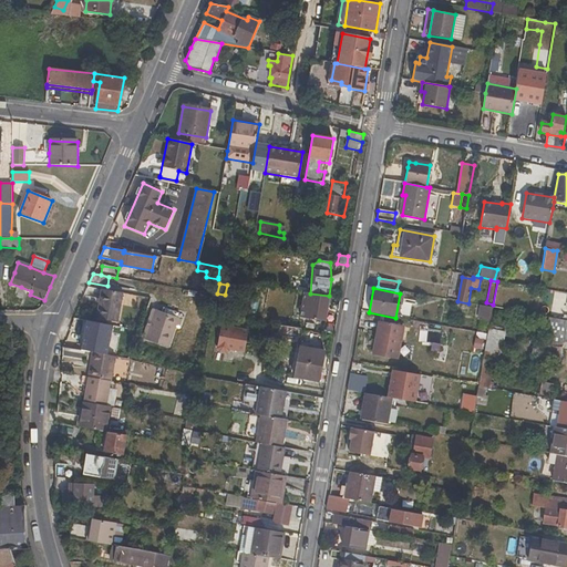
[(123,294),(102,289),(96,319),(119,322),(123,294)]
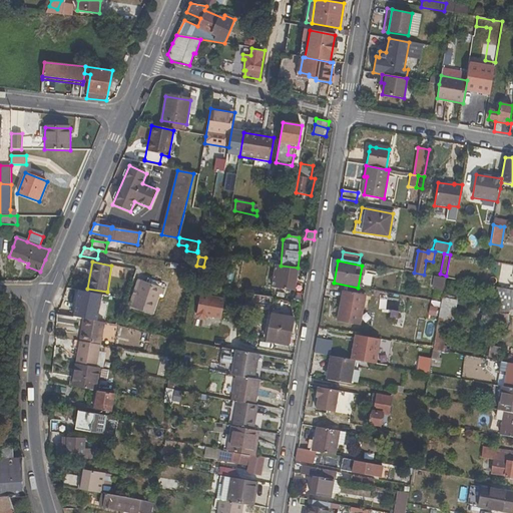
[(281,266),(276,265),(272,288),(295,292),(299,269),(298,268),(281,266)]
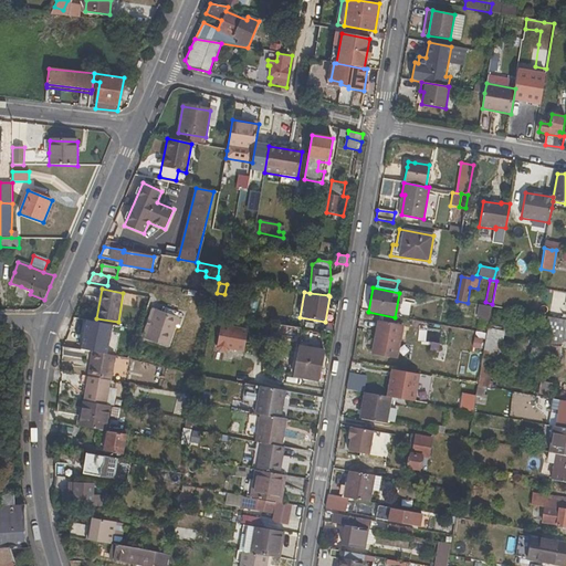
[(401,301),(399,312),(407,314),(410,303),(401,301)]
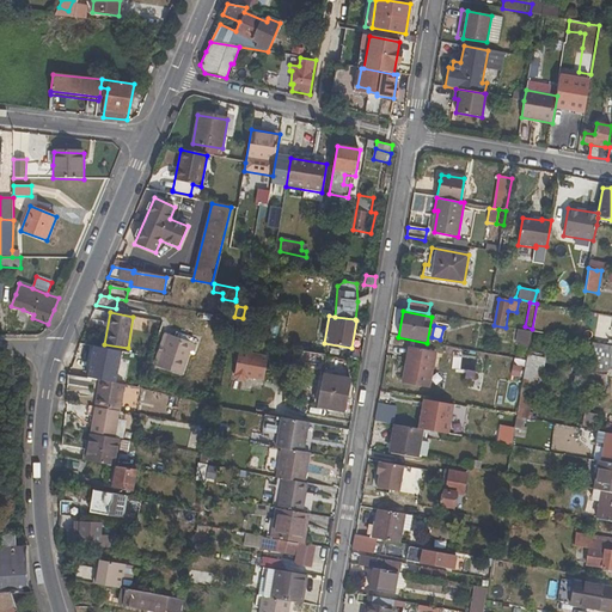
[(532,332),(518,330),(515,342),(530,346),(532,332)]
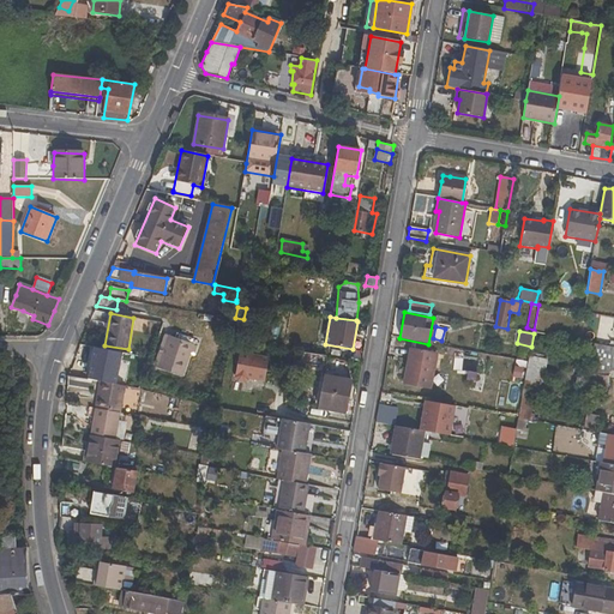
[(184,375),(193,345),(166,336),(156,366),(184,375)]
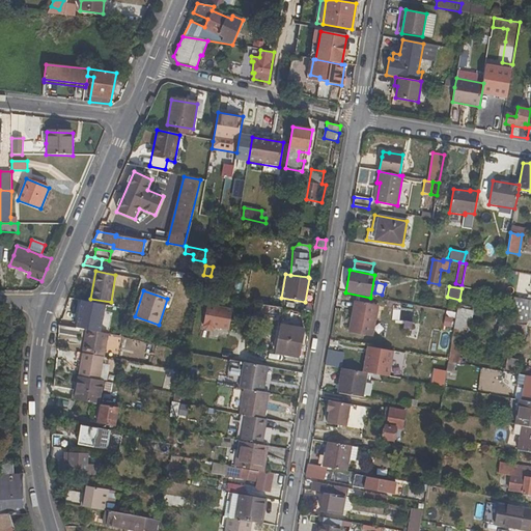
[(522,325),(523,320),(530,320),(530,300),(514,298),(510,324),(522,325)]
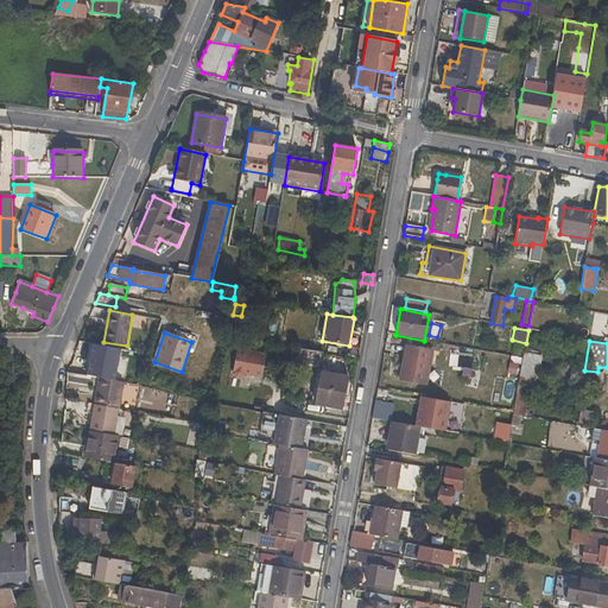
[(70,367),(69,373),(81,375),(93,349),(78,344),(70,367)]
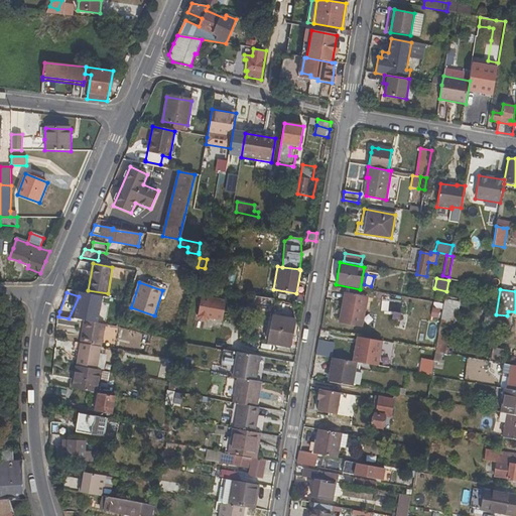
[(104,320),(106,294),(80,292),(79,318),(104,320)]
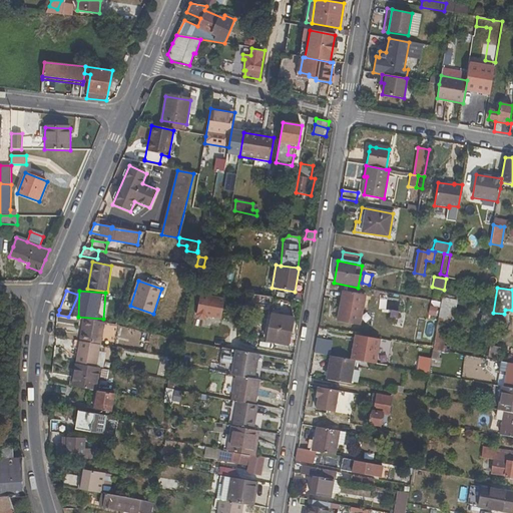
[(360,324),(365,297),(343,293),(338,320),(360,324)]
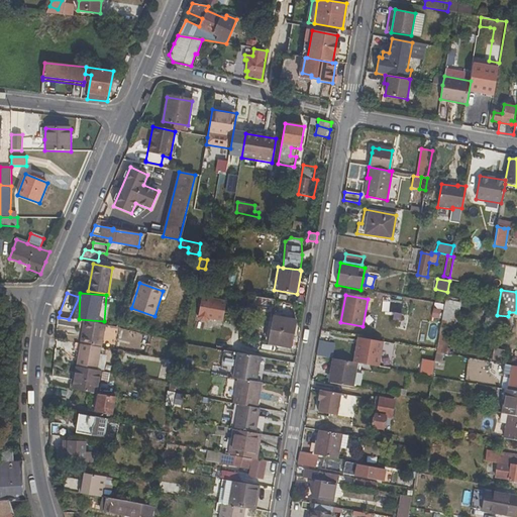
[(202,297),(198,318),(200,321),(207,322),(209,320),(210,317),(215,318),(215,319),(223,321),(226,301),(202,297)]
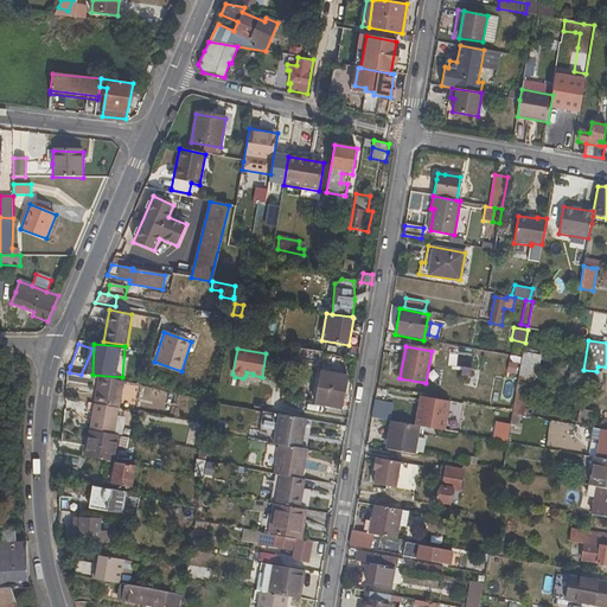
[(534,390),(535,379),(537,379),(542,356),(523,352),(522,357),(517,387),(530,389),(534,390)]
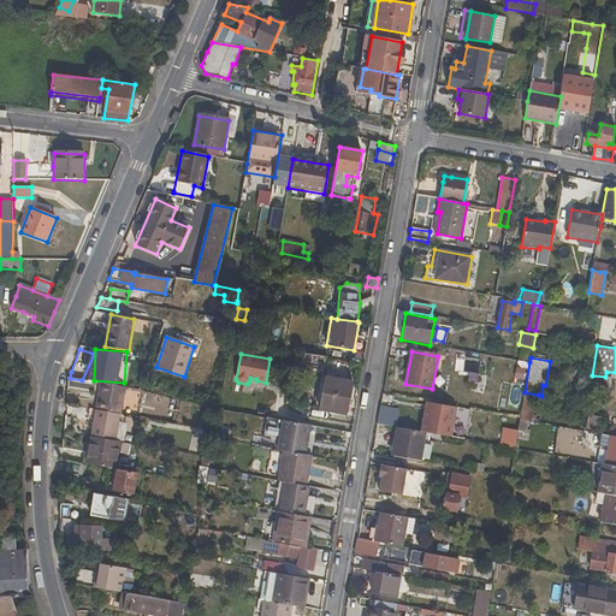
[(513,378),(522,379),(523,369),(514,368),(513,378)]
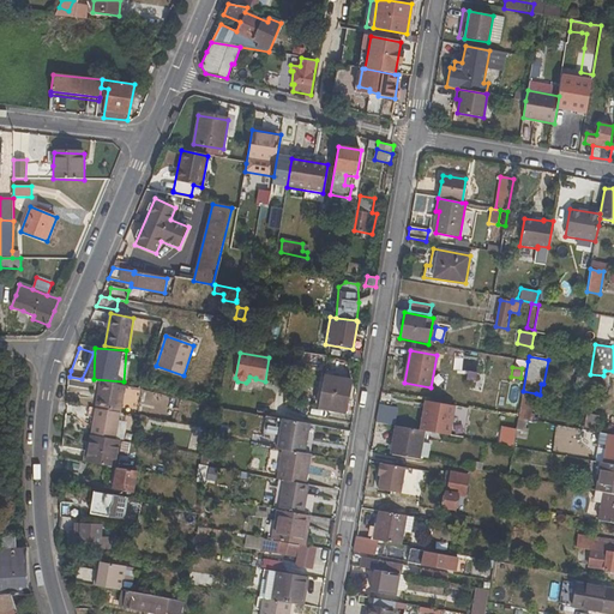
[(578,373),(576,386),(589,389),(590,374),(578,373)]
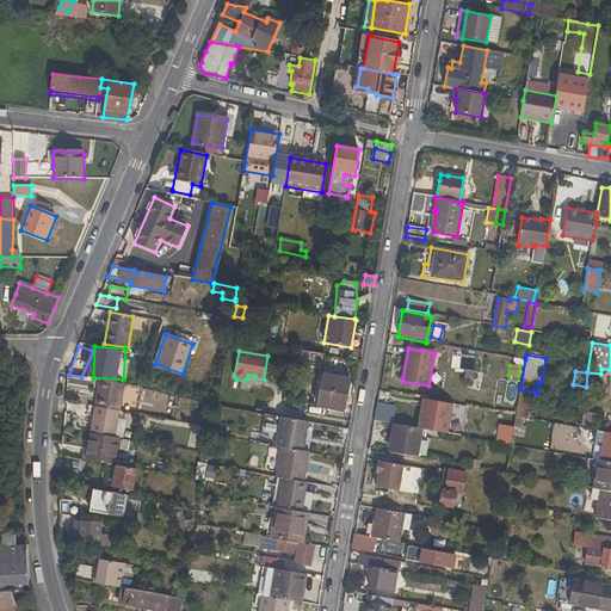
[(597,392),(600,374),(587,372),(586,387),(597,392)]
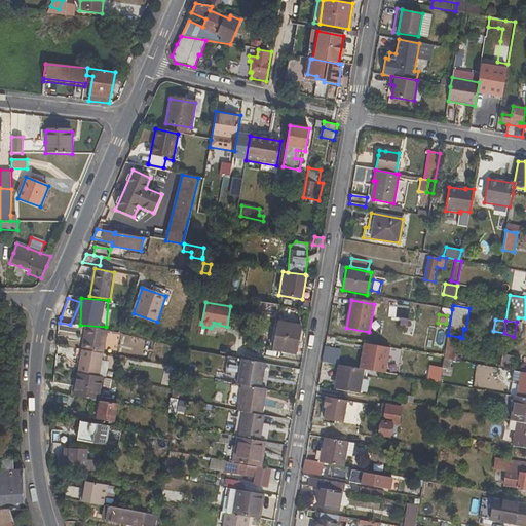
[(278,322),(273,350),(296,354),(301,327),(278,322)]
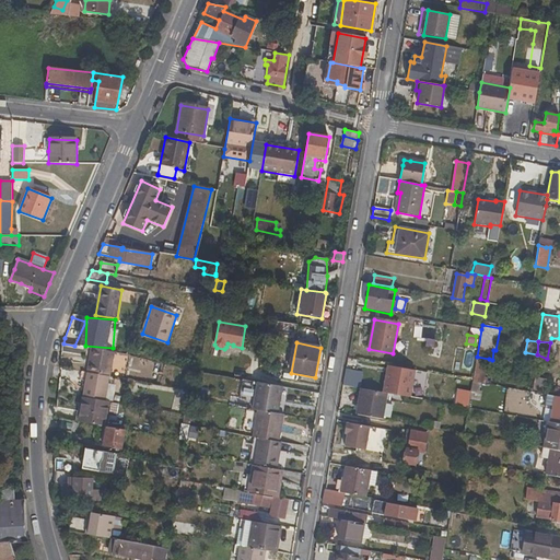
[(63,343),(62,353),(90,359),(91,349),(74,346),(63,343)]
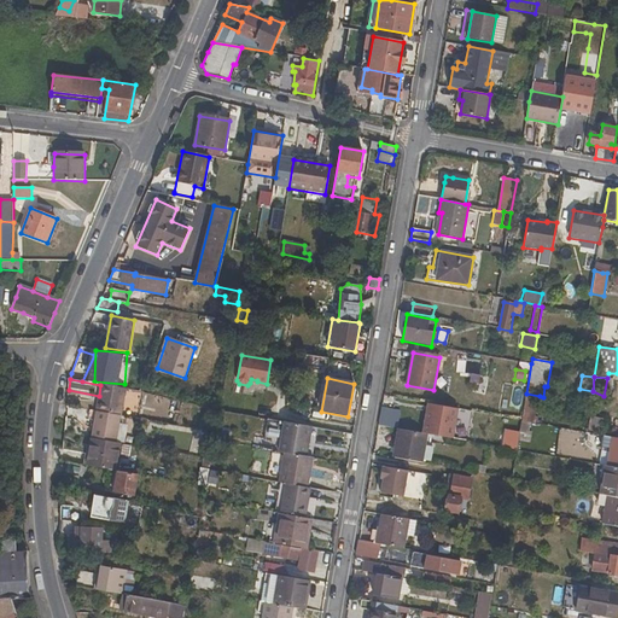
[(127,390),(100,385),(99,396),(95,412),(122,417),(127,390)]
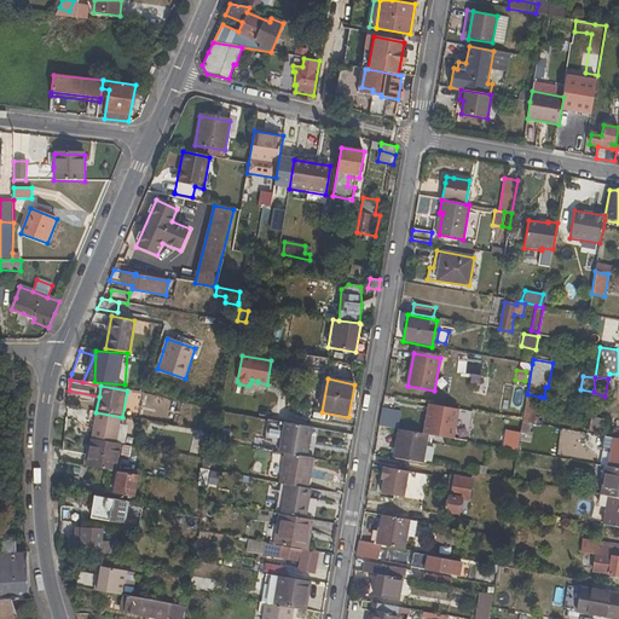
[(594,394),(574,392),(572,403),(591,405),(594,394)]
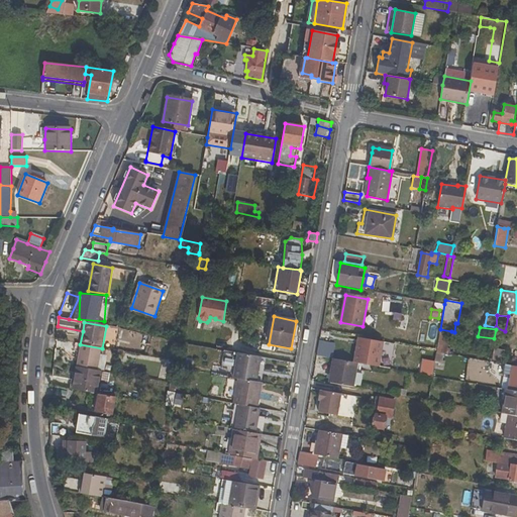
[(444,353),(446,354),(451,331),(440,329),(436,352),(444,353)]
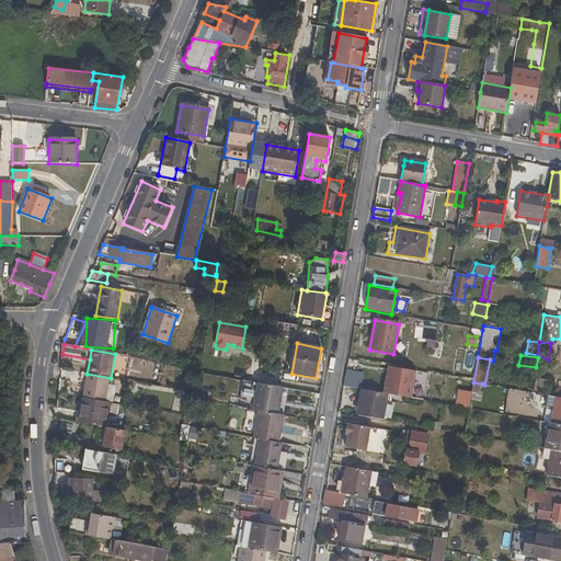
[(451,374),(453,361),(444,359),(442,373),(451,374)]
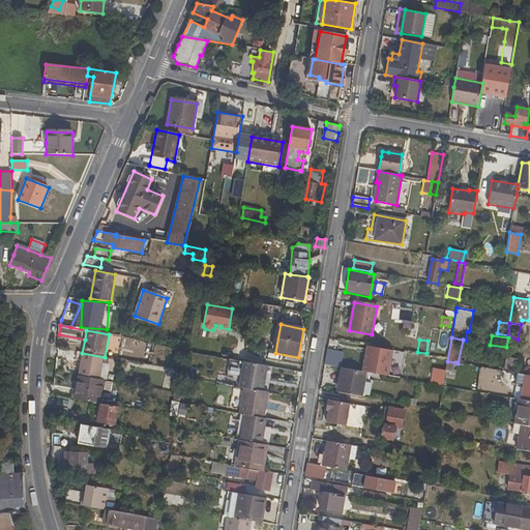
[(367,347),(363,373),(366,373),(387,377),(391,351),(367,347)]
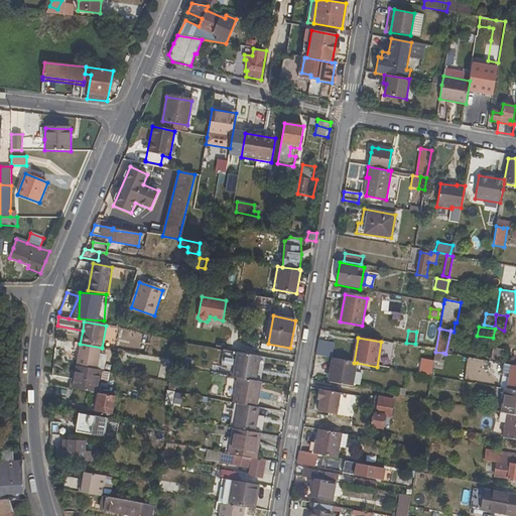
[(318,340),(316,354),(333,357),(335,343),(318,340)]
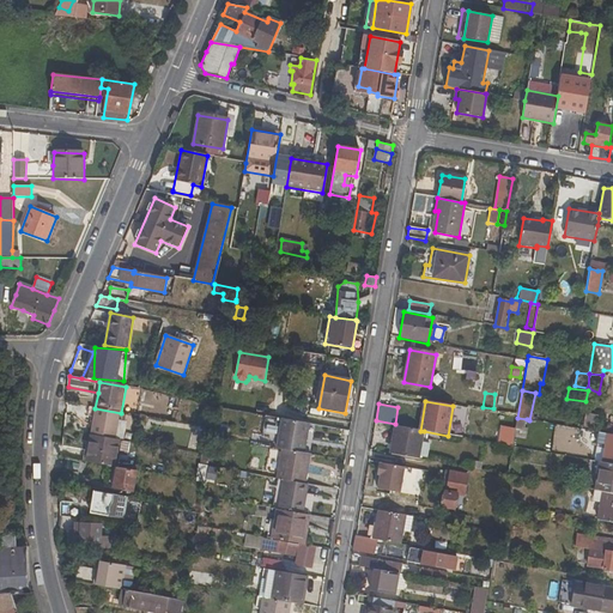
[(91,435),(116,439),(121,413),(95,408),(91,435)]
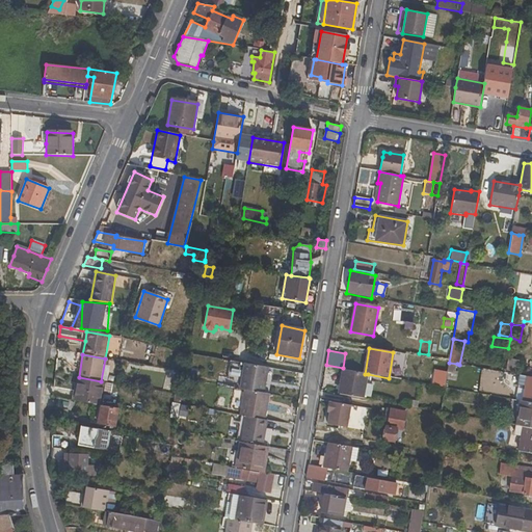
[(507,358),(506,370),(517,372),(519,361),(507,358)]
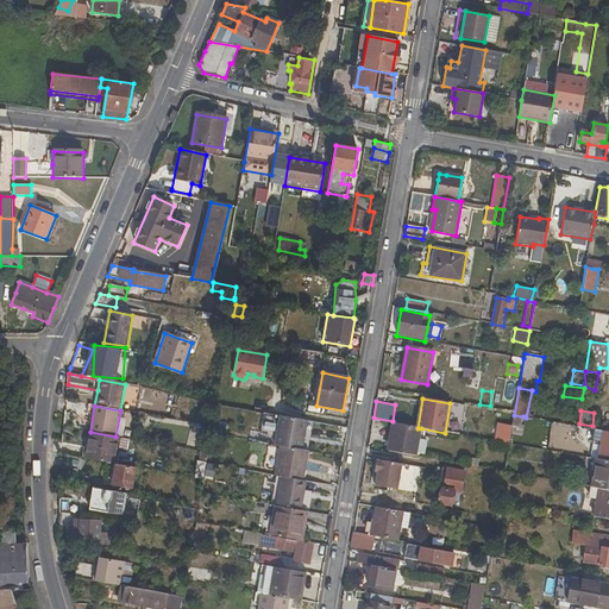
[(264,413),(261,433),(275,437),(274,445),(280,446),(303,451),(308,421),(272,414),(264,413)]
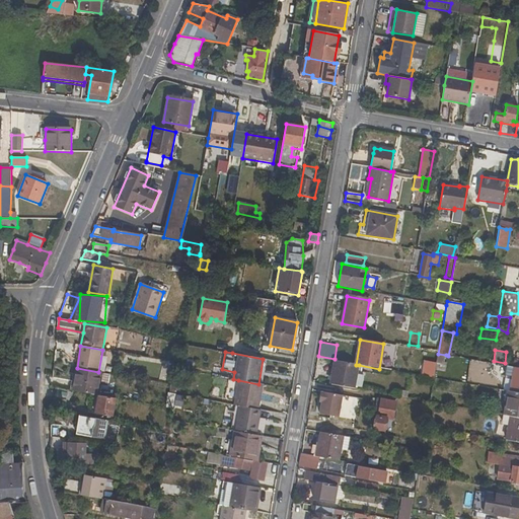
[(438,354),(437,364),(444,365),(446,355),(438,354)]
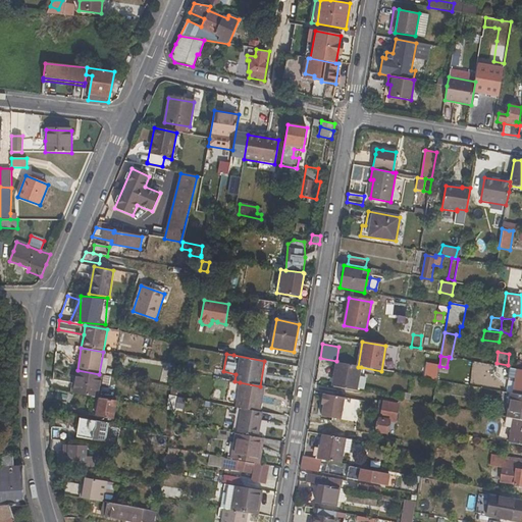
[(331,387),(357,392),(361,367),(358,367),(336,363),(331,387)]
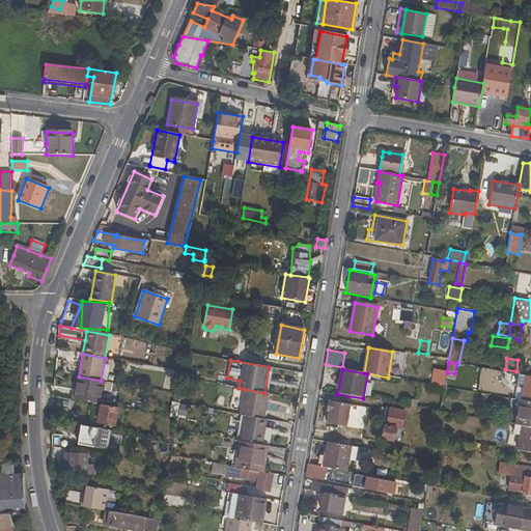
[(446,371),(435,369),(431,384),(443,386),(446,371)]
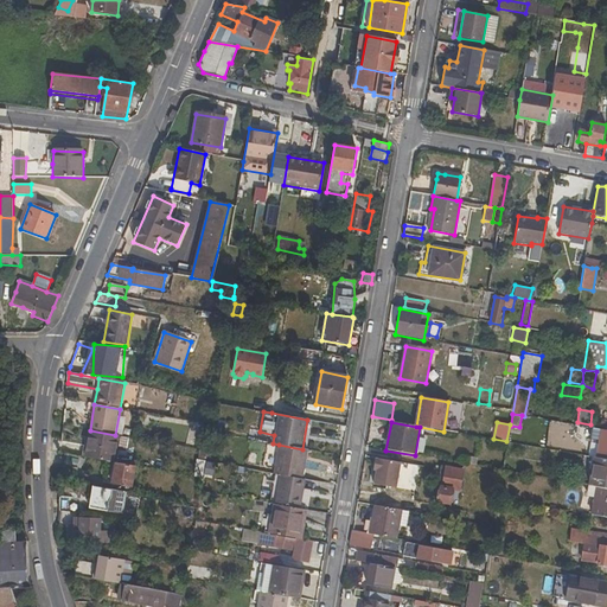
[(606,429),(594,428),(589,457),(594,458),(606,459),(606,429)]
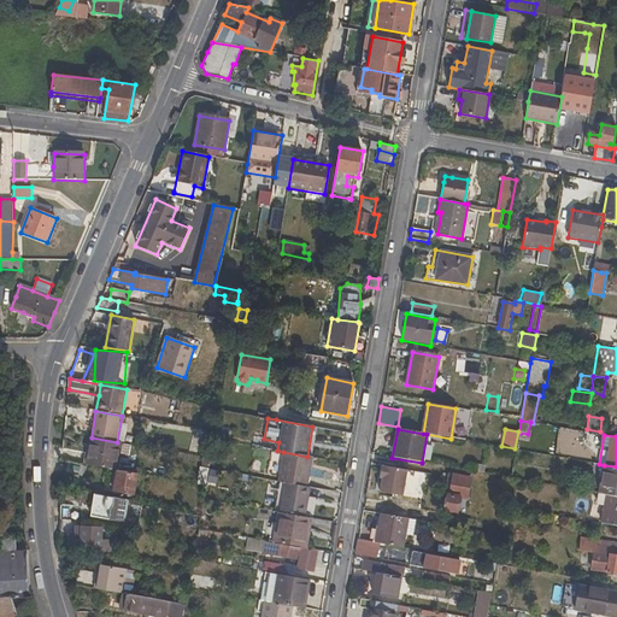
[(111,469),(116,470),(121,442),(117,442),(92,438),(88,453),(87,464),(111,469)]
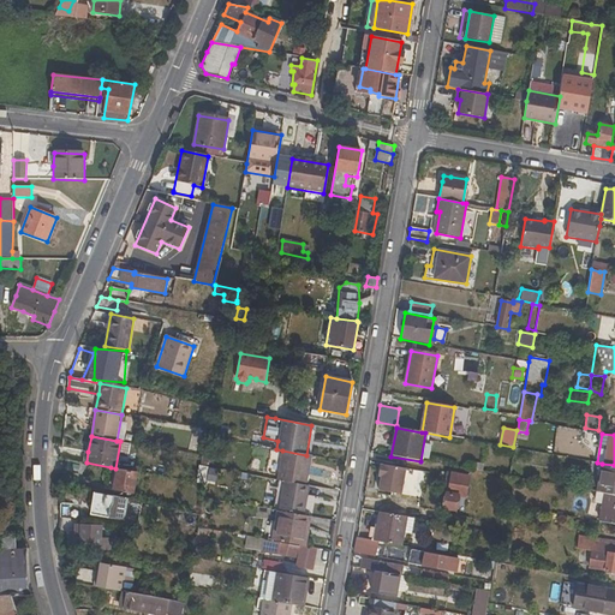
[(279,481),(308,485),(312,455),(306,455),(282,451),(276,479),(279,481)]
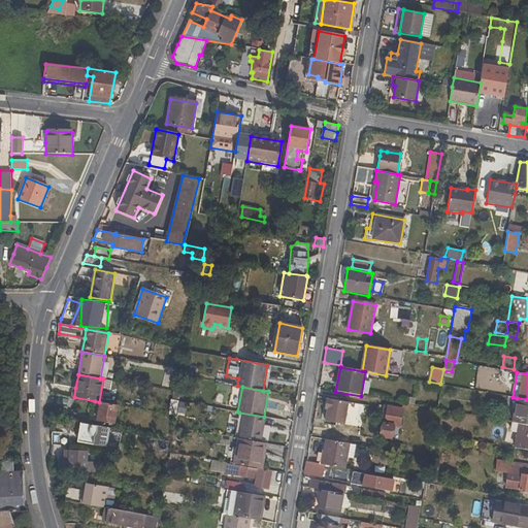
[(56,405),(73,408),(74,397),(70,397),(57,394),(56,405)]
